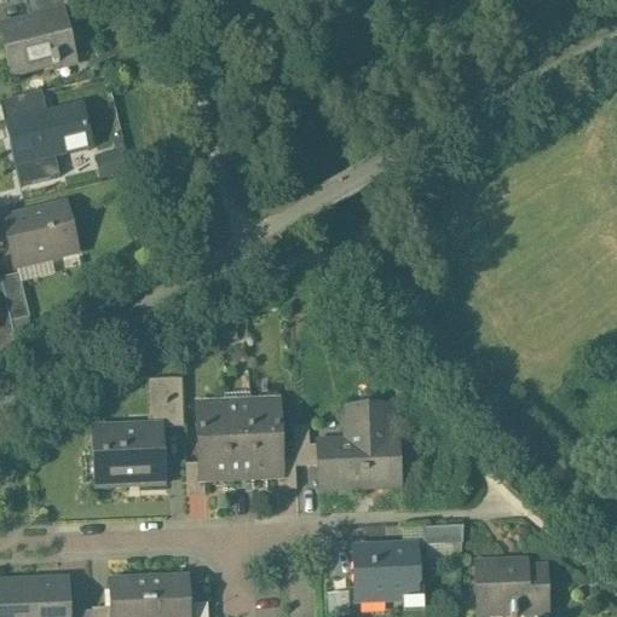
[(24,0),(29,17),(62,7),(63,11),(79,7),(76,0),(24,0)]
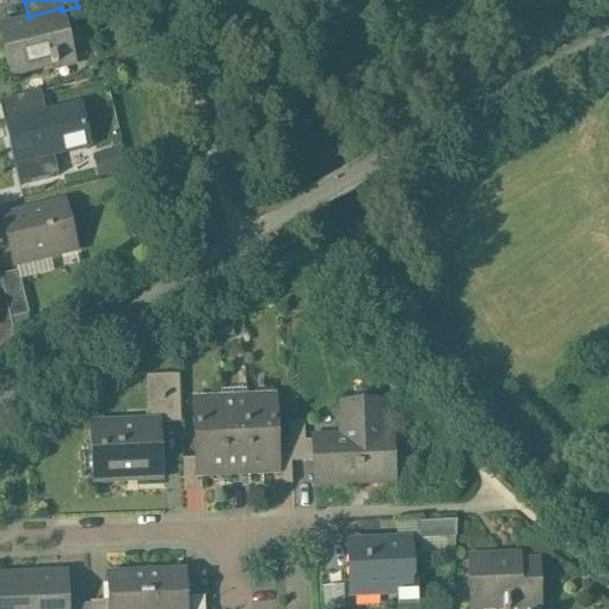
[(29,17),(0,24),(12,73),(59,61),(56,55),(72,50),(62,11),(61,7),(29,17)]
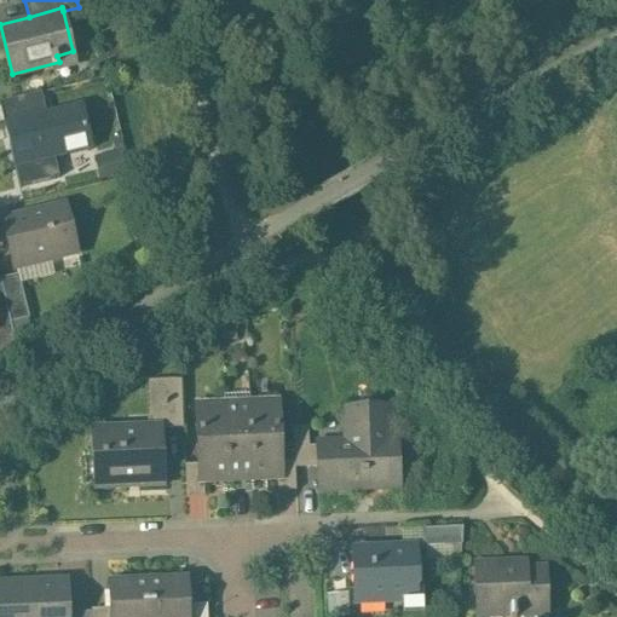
[(93,76),(58,85),(62,103),(98,94),(93,76)]
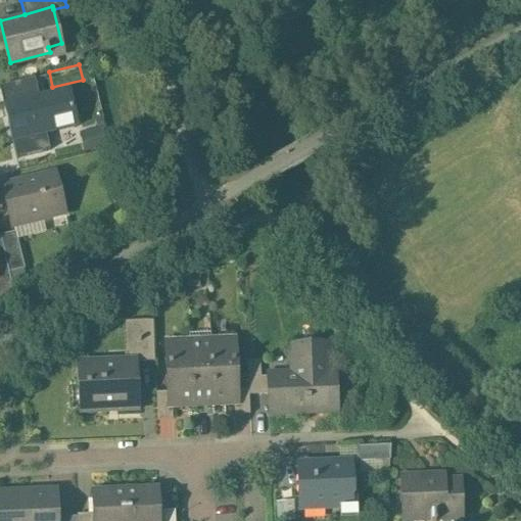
[(56,90),(12,102),(21,141),(65,130),(56,90)]
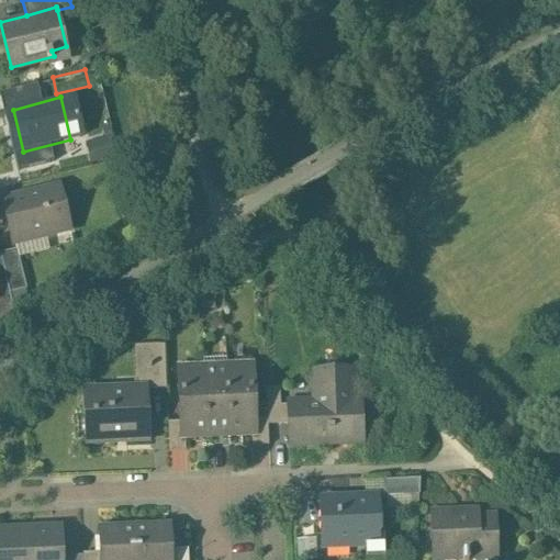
[(59,185),(3,199),(15,242),(69,227),(59,185)]
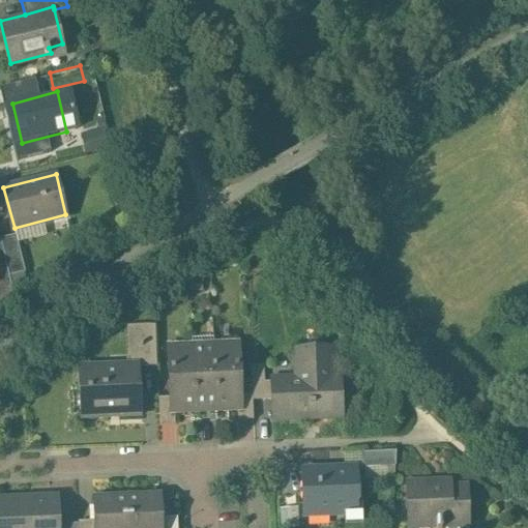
[(17,233),(0,236),(0,237),(8,274),(26,270),(17,233)]
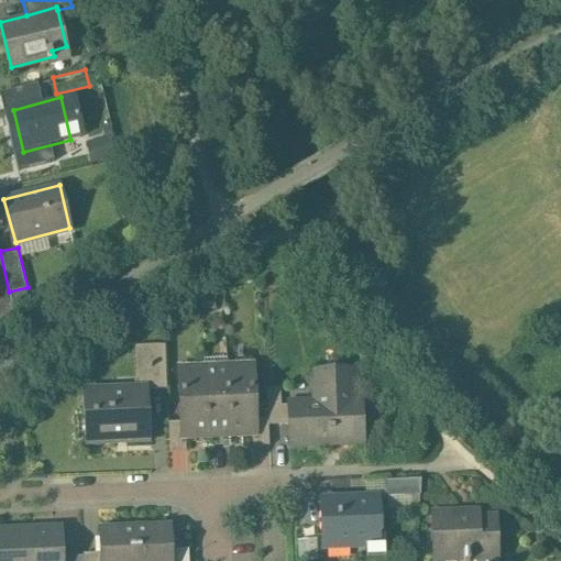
[(135,343),(136,387),(147,387),(166,387),(165,342),(135,343)]
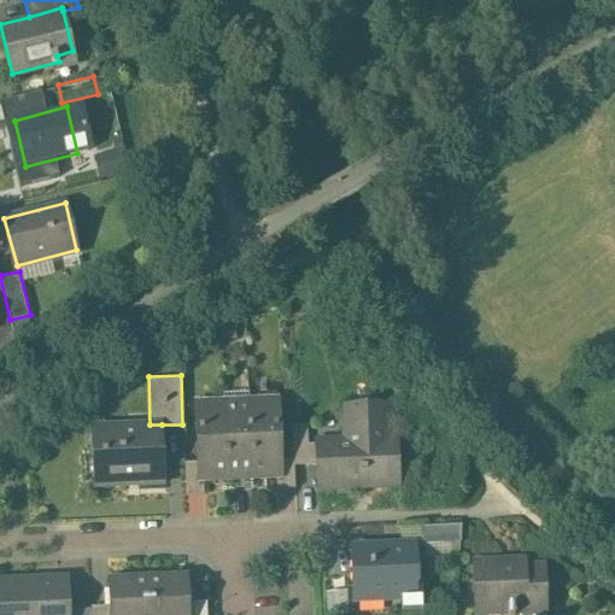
[(277,403),(197,405),(199,460),(199,474),(204,474),(275,472),(280,472),(280,456),(277,403)]
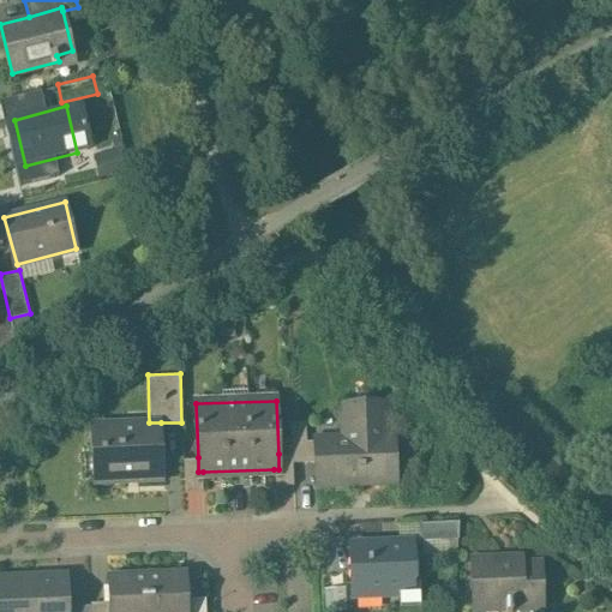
[(345,439),(316,439),(317,461),(318,484),(384,481),(383,439),(387,439),(385,402),(343,403),(345,439)]
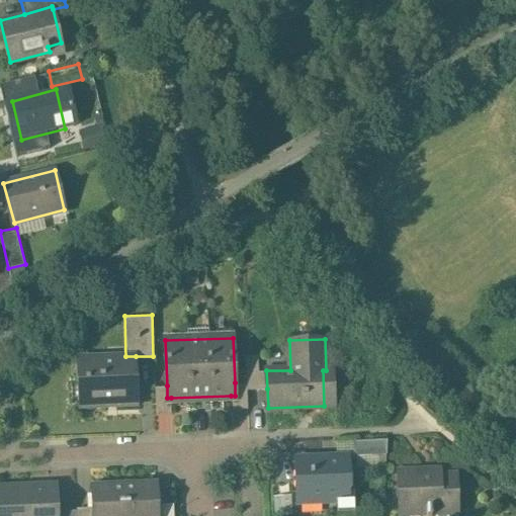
[(267,389),(266,370),(258,371),(257,355),(245,355),(246,381),(247,389),(267,389)]
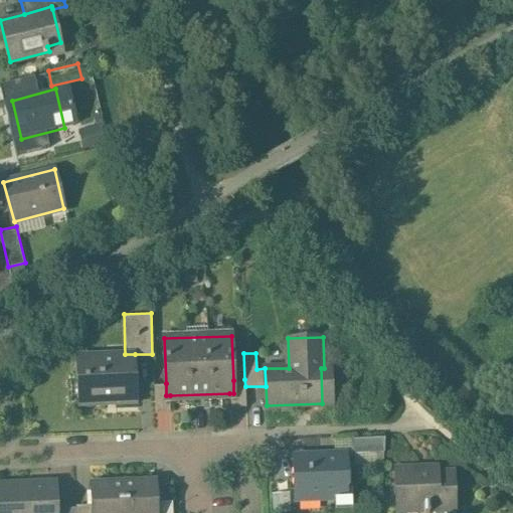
[(125,354),(77,356),(77,377),(84,377),(86,401),(136,400),(135,354),(125,354)]
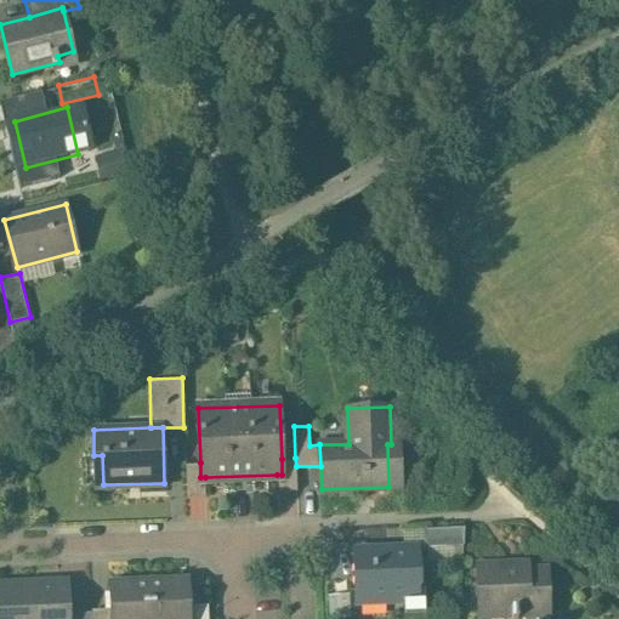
[(295,458),(282,459),(282,475),(277,475),(278,490),(296,489),(296,466),(295,458)]
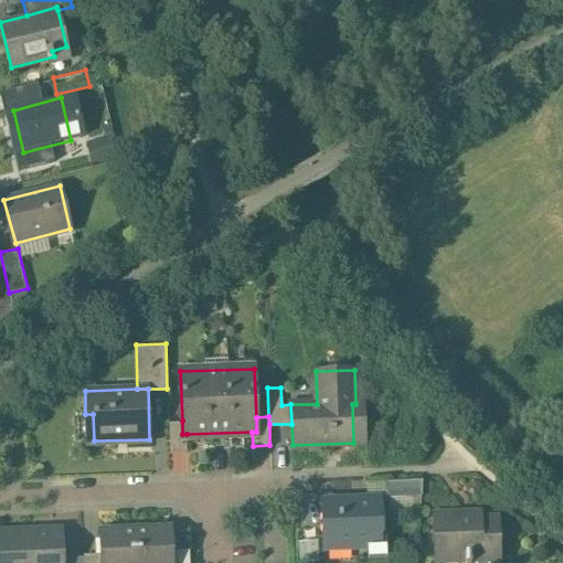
[(182,434),(182,421),(168,421),(169,449),(187,448),(187,434),(182,434)]
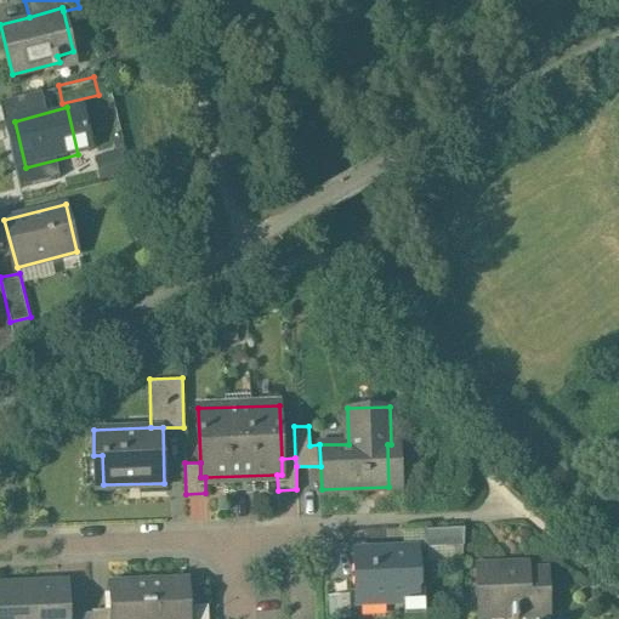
[(465,526),(425,527),(425,546),(466,545),(465,526)]
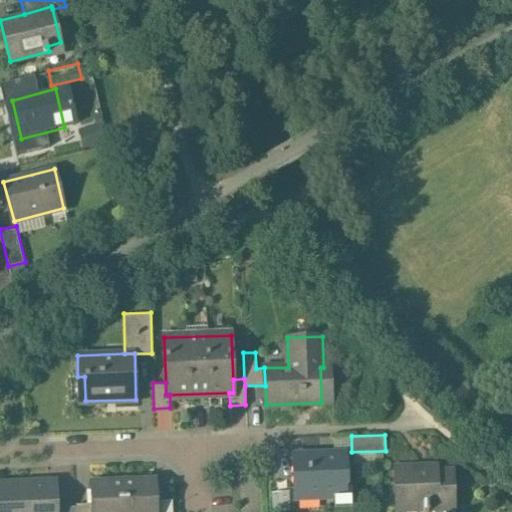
[(340,453),(293,454),(294,497),(341,496),(340,453)]
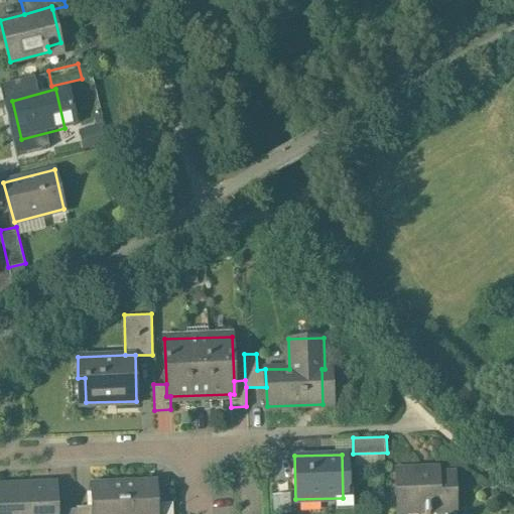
[(437,467),(396,468),(397,512),(456,510),(455,472),(437,472),(437,467)]
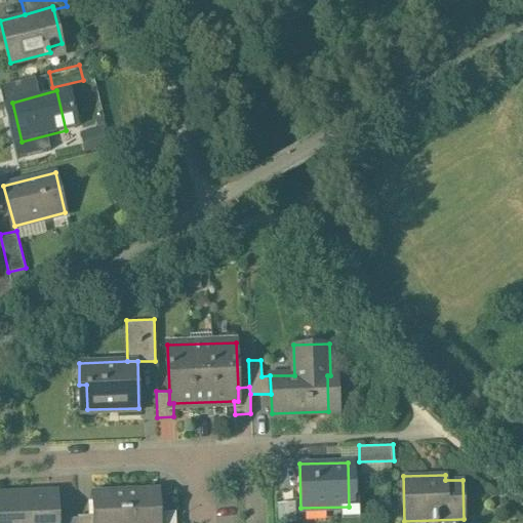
[(159,490),(126,491),(126,522),(159,522),(159,512),(159,490)]
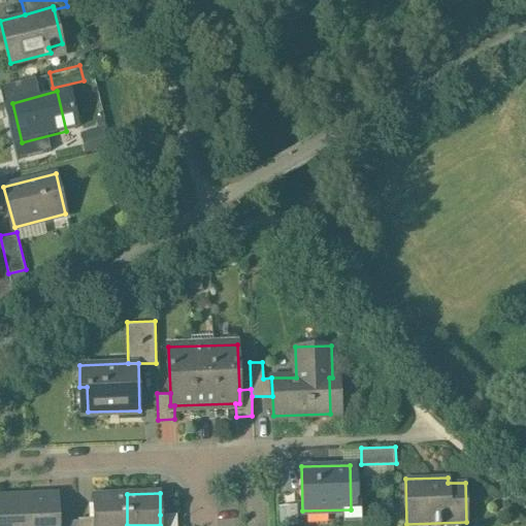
[(57,494),(0,495),(0,525),(57,525),(57,521),(57,494)]
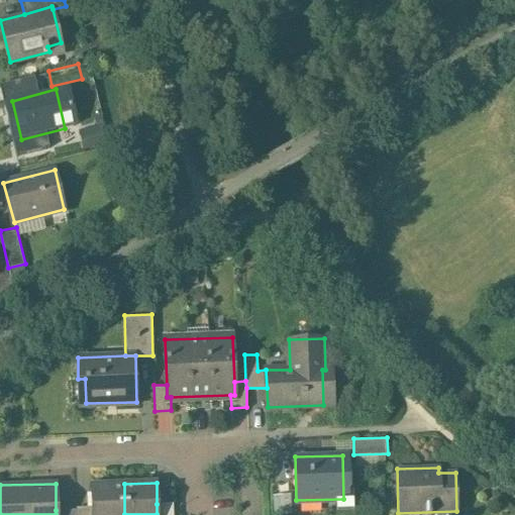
[(124,514),(124,484),(91,484),(92,506),(92,514),(124,514)]
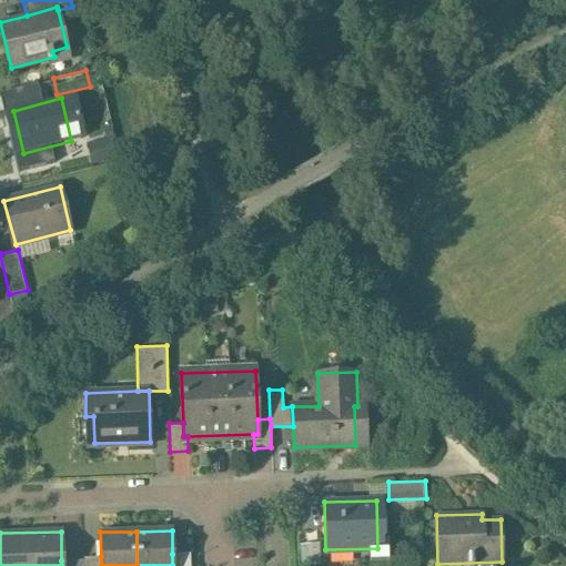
[(172,554),(172,565),(190,565),(191,553),(172,554)]
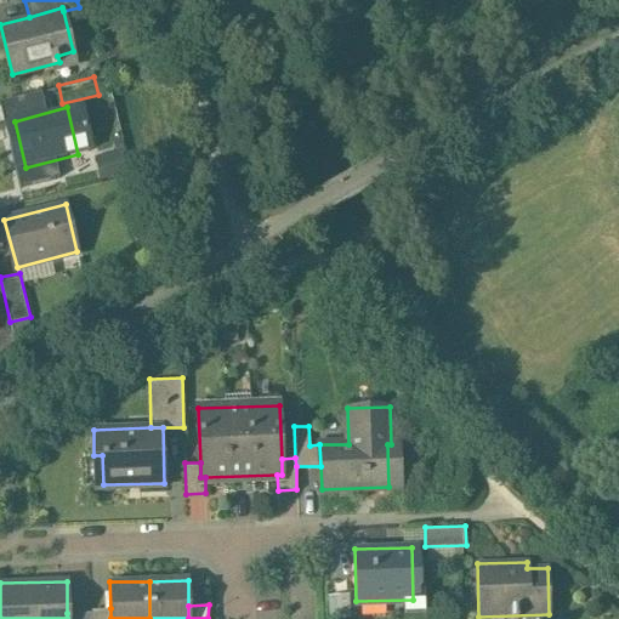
[(91,609),(91,612),(91,618),(111,618),(111,608),(91,609)]
